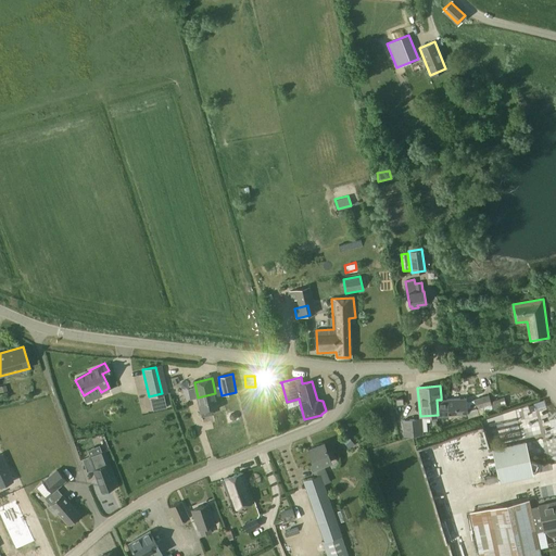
[(215,393),(198,397),(202,416),(210,414),(209,411),(218,408),(216,396),(215,393)]
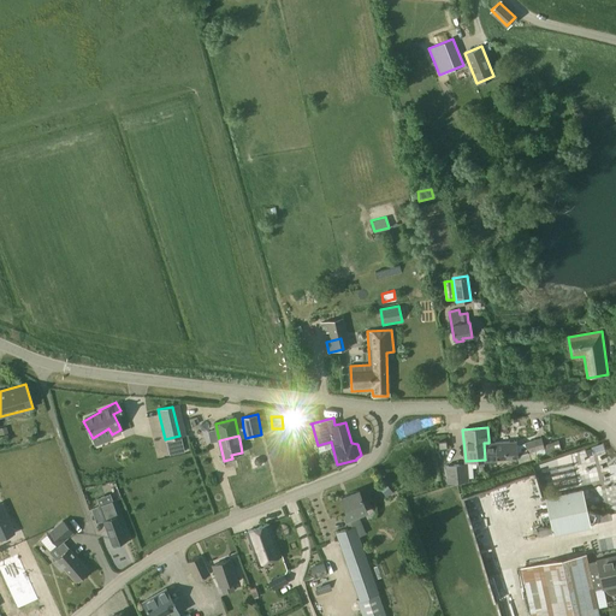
[(484,443),(485,460),(517,458),(516,442),(489,443),(484,443)]
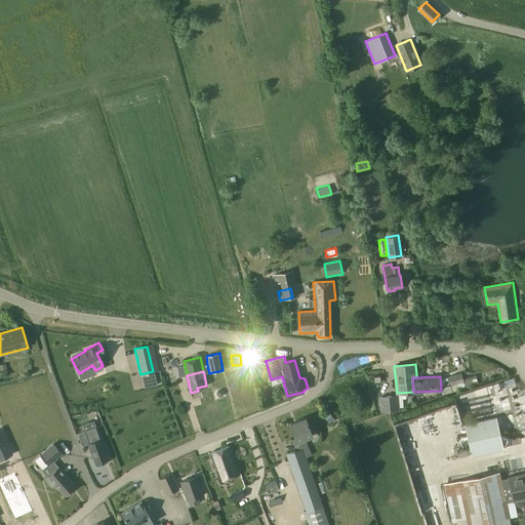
[(495,385),(455,394),(459,411),(470,409),(468,401),(483,398),(481,393),(505,388),(503,382),(495,384),(495,385)]
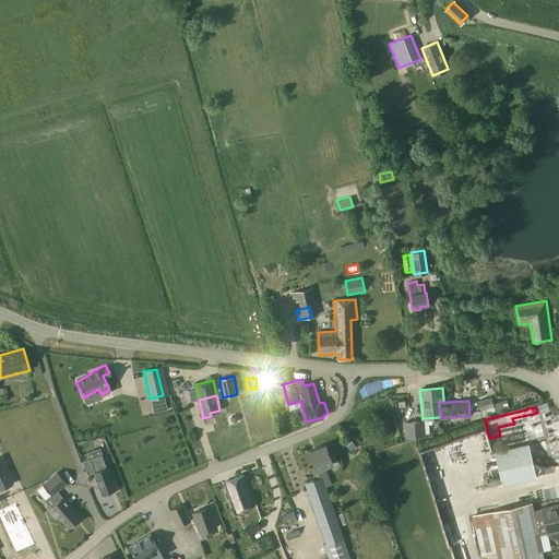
[(424,420),(404,421),(406,439),(426,437),(424,420)]
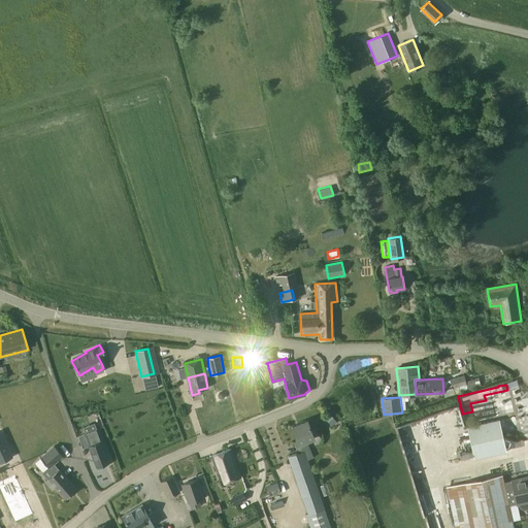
[(499,420),(468,427),(474,458),(505,451),(499,420)]
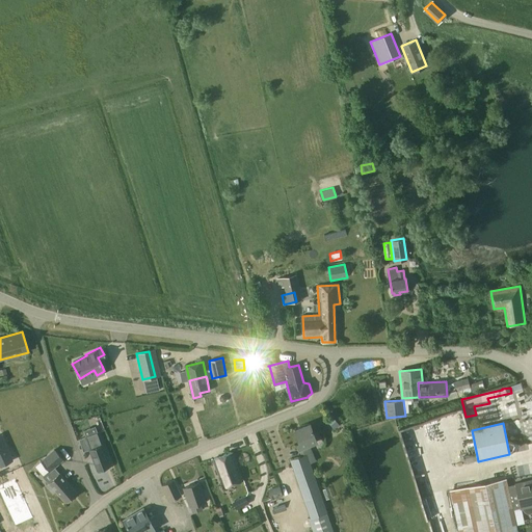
[(310,424),(295,429),(299,441),(296,442),(299,449),(317,442),(310,424)]
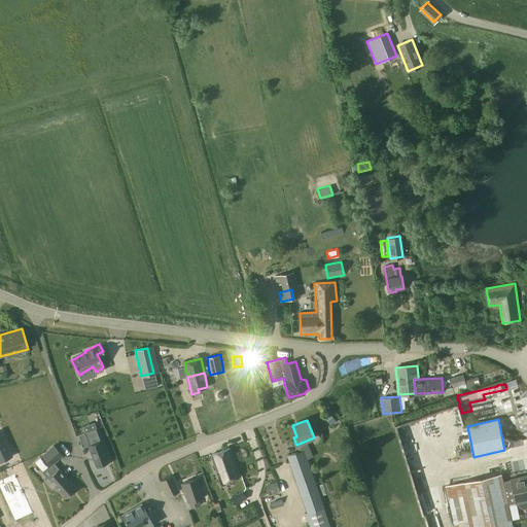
[(98,466),(98,468),(106,465),(105,463),(109,461),(101,442),(103,441),(98,428),(84,433),(90,445),(89,446),(97,466),(98,466)]
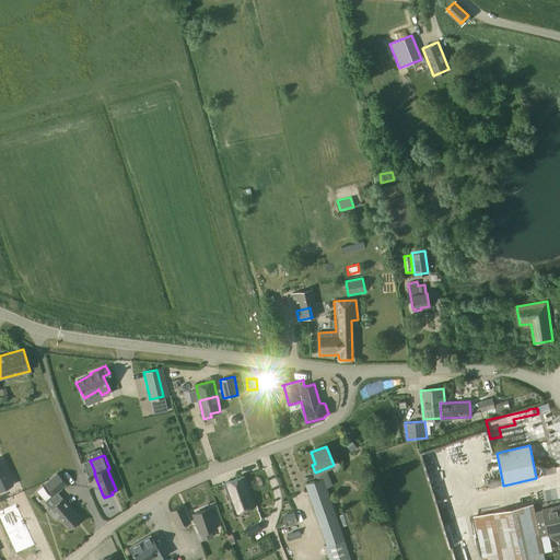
[(0,483),(2,489),(16,482),(3,456),(0,457),(0,483)]
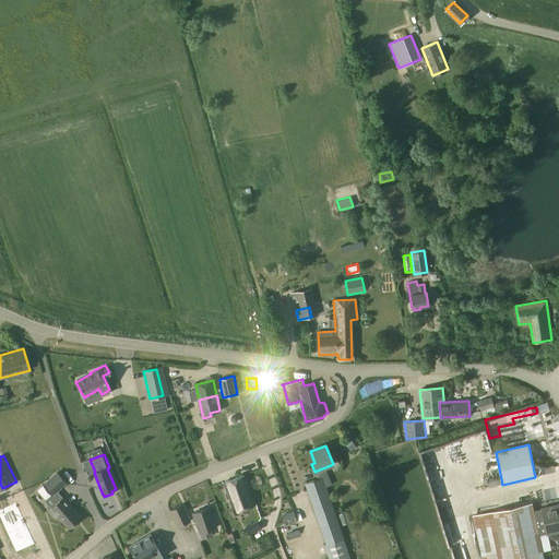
[(49,509),(48,510),(56,519),(59,516),(69,527),(70,527),(71,528),(76,524),(75,523),(81,518),(57,490),(67,483),(57,473),(42,486),(50,496),(43,502),(49,509)]
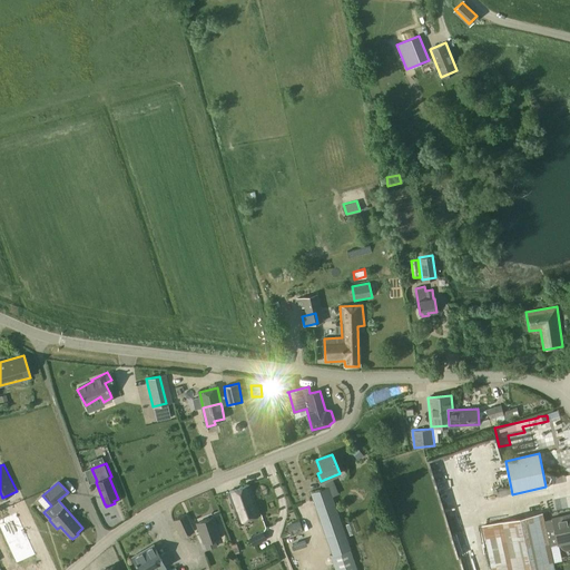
[(227,492),(239,522),(261,514),(249,484),(227,492)]
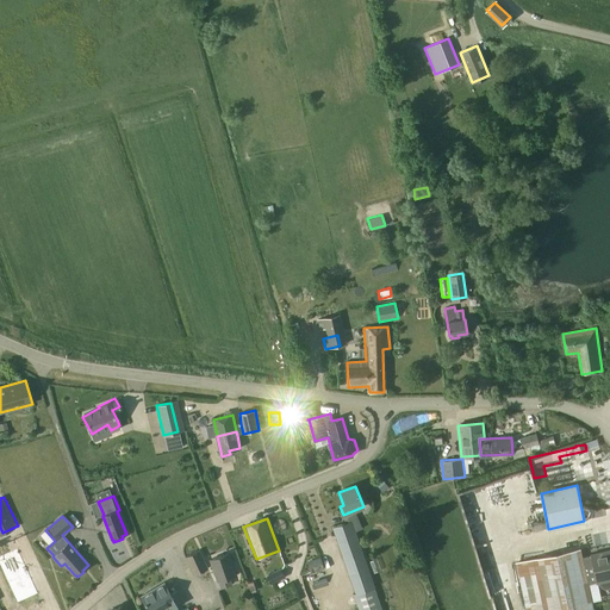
[(383,609),(352,521),(332,527),(356,595),(354,595),(359,609),(383,609)]
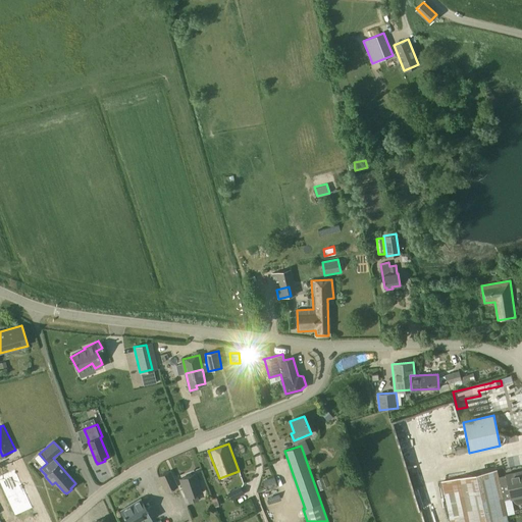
[(15,469),(0,476),(0,483),(7,499),(24,490),(15,469)]
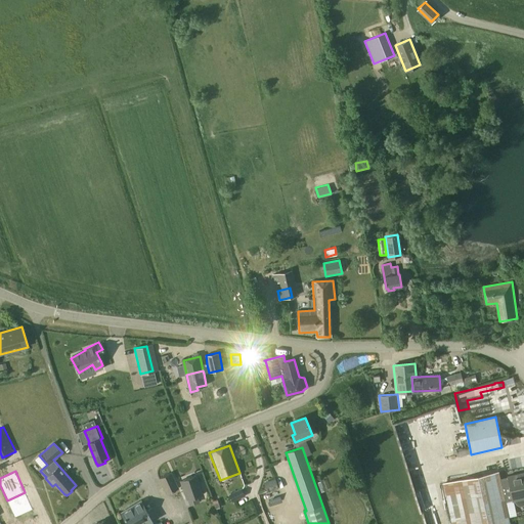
[(178,488),(171,472),(159,477),(162,483),(166,493),(178,488)]
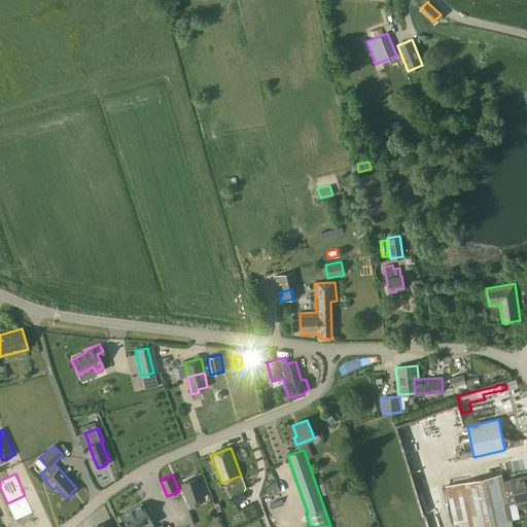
[(501,475),(446,486),(454,526),(513,526),(506,497),(514,495),(516,503),(526,500),(526,475),(502,481),(501,475)]
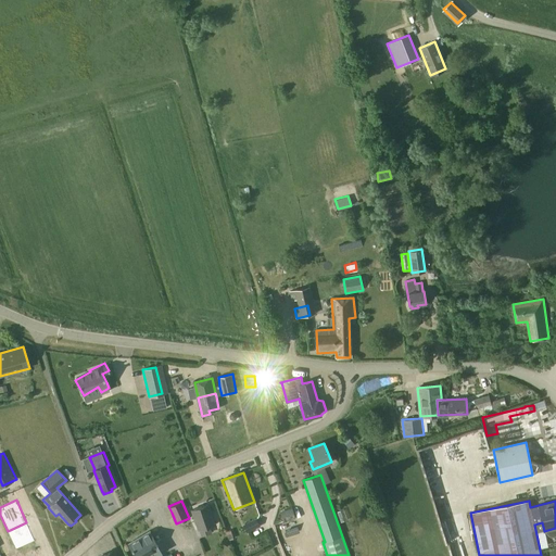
[(192,510),(199,530),(202,536),(212,533),(209,527),(215,525),(209,504),(192,510)]
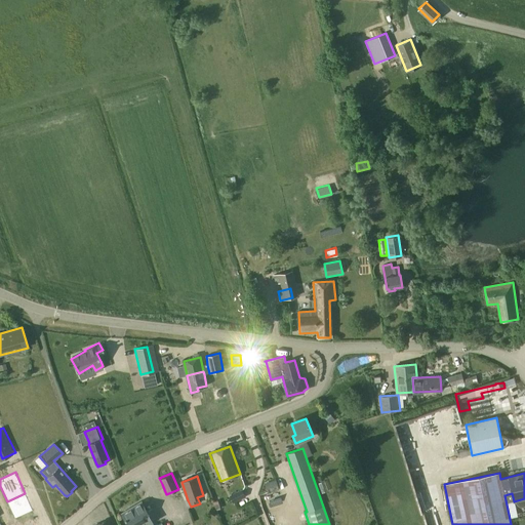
[(276,480),(256,486),(259,496),(279,489),(276,480)]
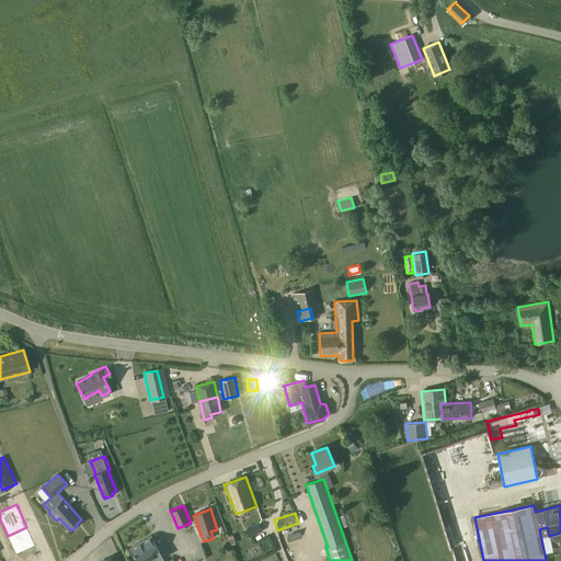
[(245,529),(249,537),(263,530),(259,523),(245,529)]
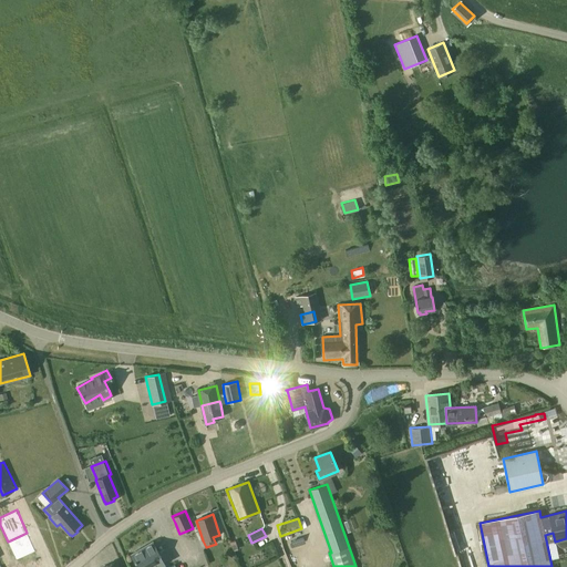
[(449,536),(454,552),(468,547),(463,531),(449,536)]
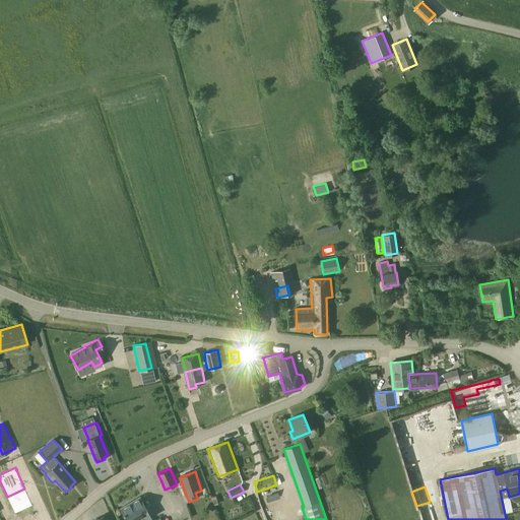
[(7,497),(15,514),(33,506),(24,489),(7,497)]
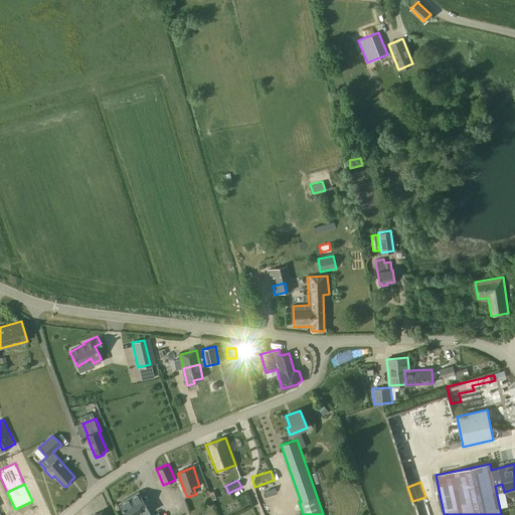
[(120,504),(126,514),(135,514),(144,510),(146,513),(155,508),(149,499),(144,502),(139,492),(120,504)]
